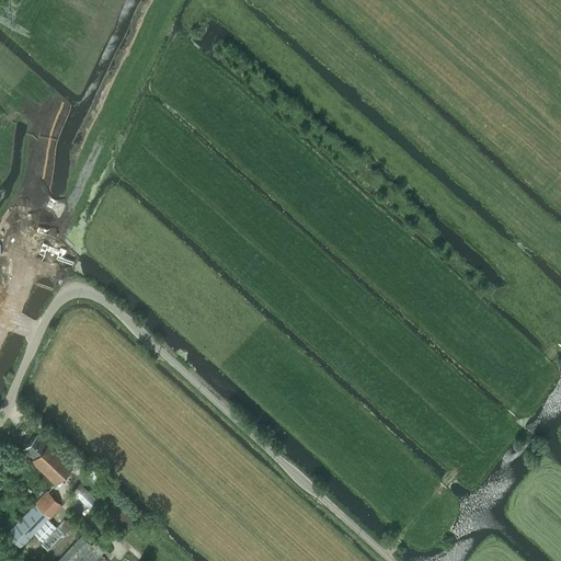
[(55,484),(71,467),(37,434),(24,448),(33,458),(31,461),(55,484)]
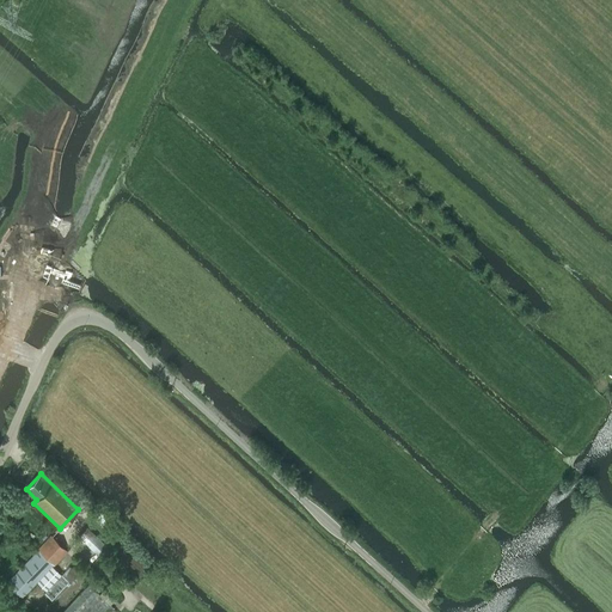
[(87,527),(79,536),(99,556),(108,549),(87,527)]
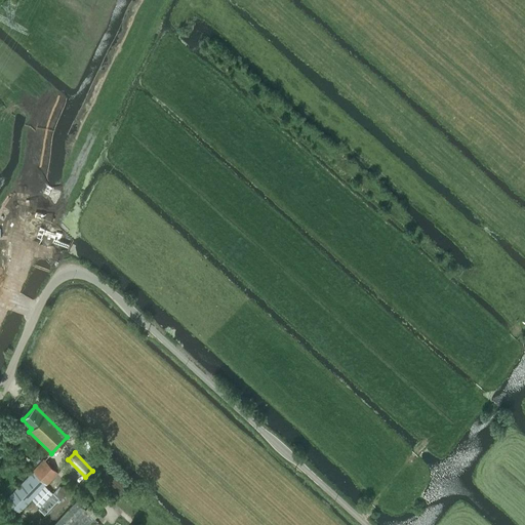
[(52,493),(45,486),(58,474),(44,460),(6,499),(19,513),(32,500),(39,508),(52,493)]
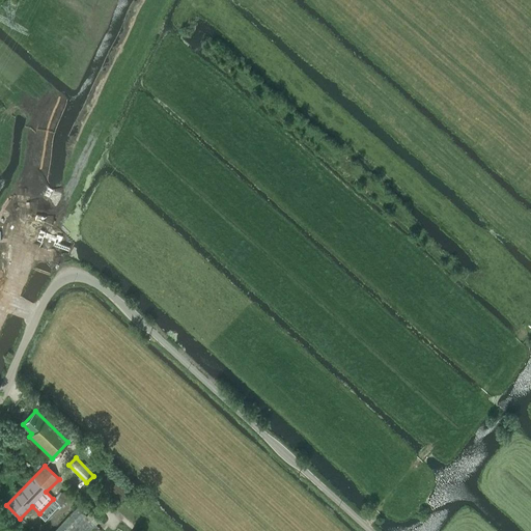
[(61,490),(53,499),(62,506),(62,507),(70,499),(61,490)]
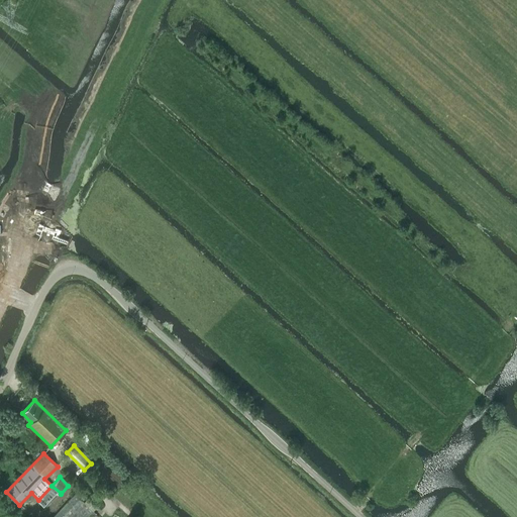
[(52,486),(37,502),(46,509),(61,494),(61,493),(52,486)]
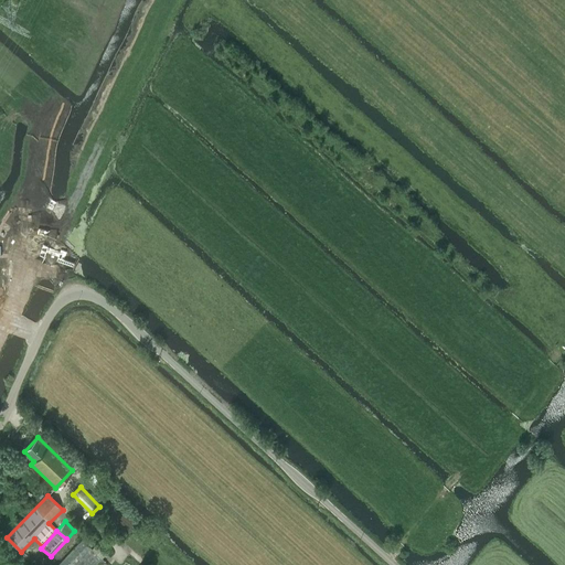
[(57,564),(95,564),(102,558),(82,540),(57,564)]
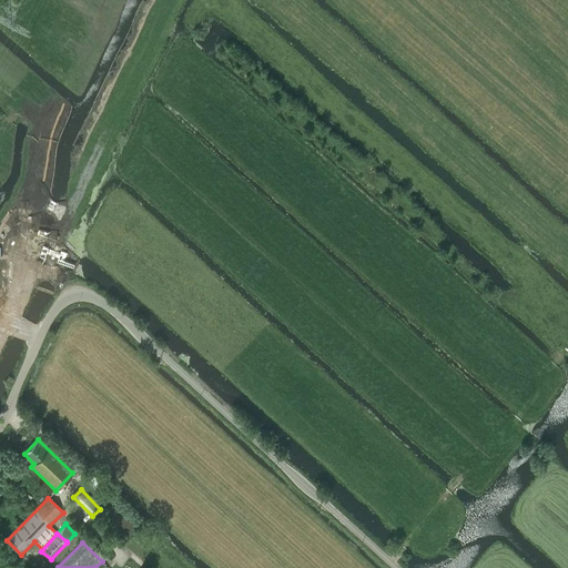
All buildings are outlined.
